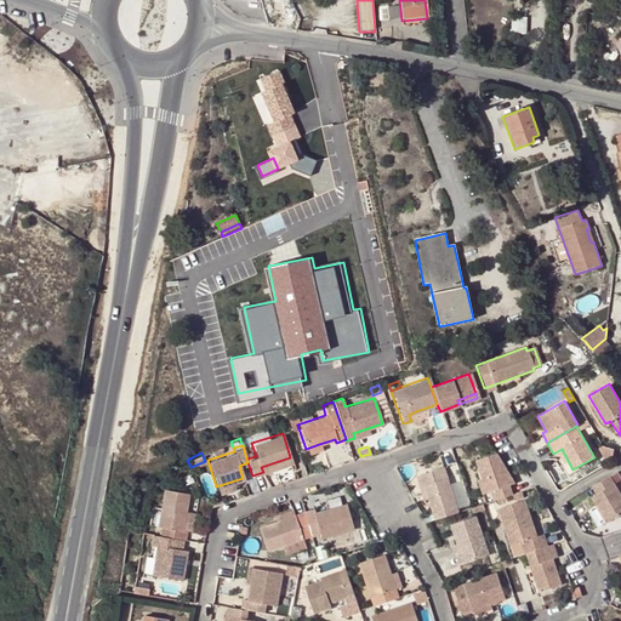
[(482,477),(486,491),(491,490),(494,500),(513,494),(510,484),(516,483),(506,468),(496,453),(476,459),(482,477)]
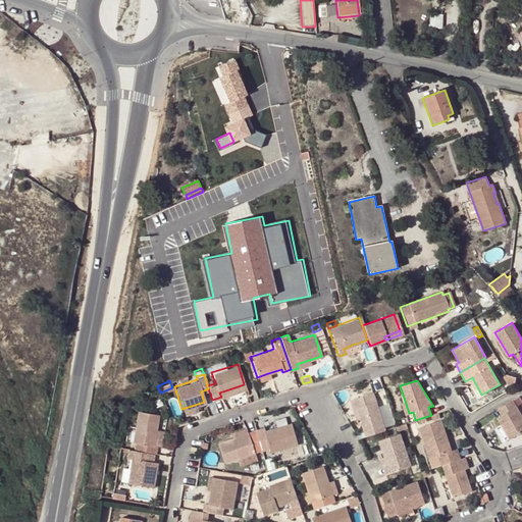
[(244,384),(219,393),(221,397),(245,388),(244,384)]
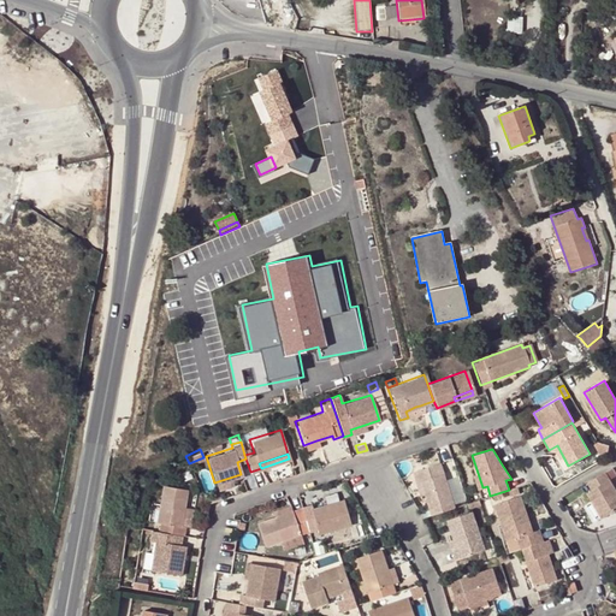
[(413,472),(416,483),(421,480),(425,495),(432,515),(455,507),(443,473),(439,474),(436,463),(413,472)]
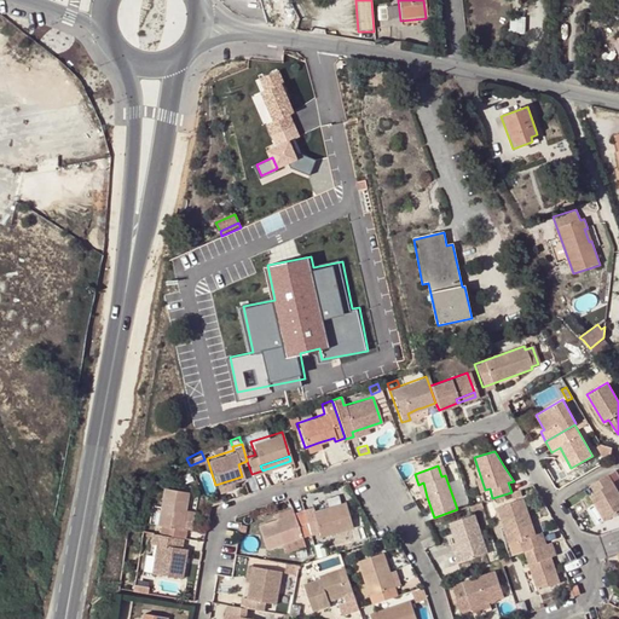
[(603,520),(618,510),(618,496),(607,474),(589,484),(594,492),(589,495),(603,520)]
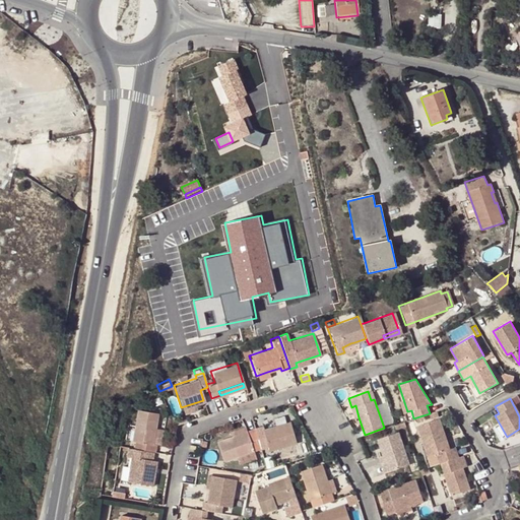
[(150,441),(156,410),(135,407),(129,438),(133,438),(132,446),(150,449),(152,450),(154,442),(150,441)]
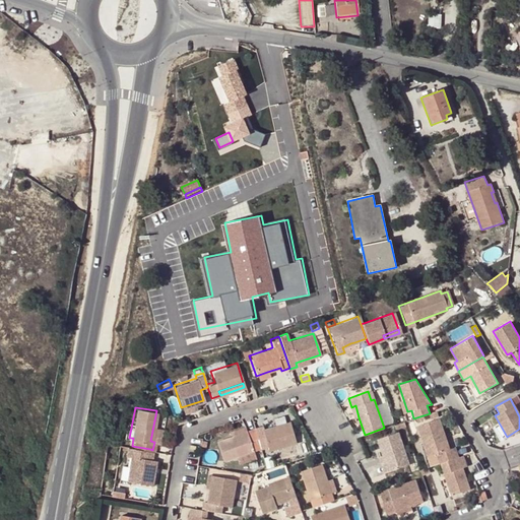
[(450,448),(440,417),(418,425),(429,455),(438,452),(441,462),(457,457),(454,447),(450,448)]
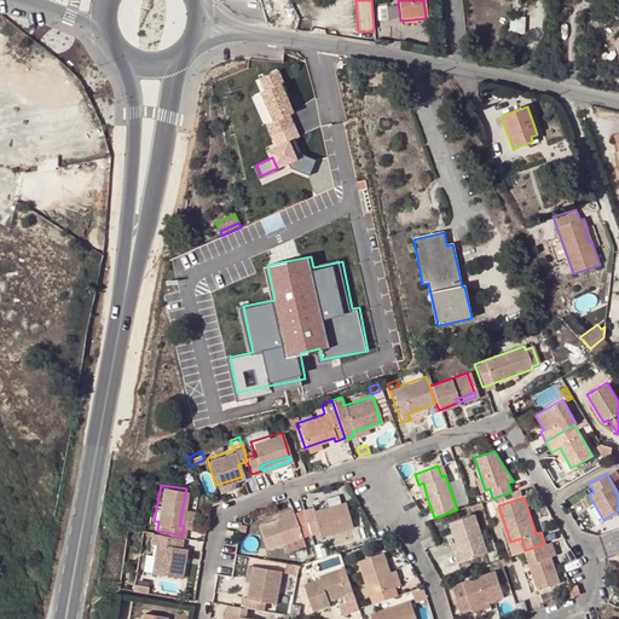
[(351,526),(343,501),(311,510),(318,536),(351,526)]
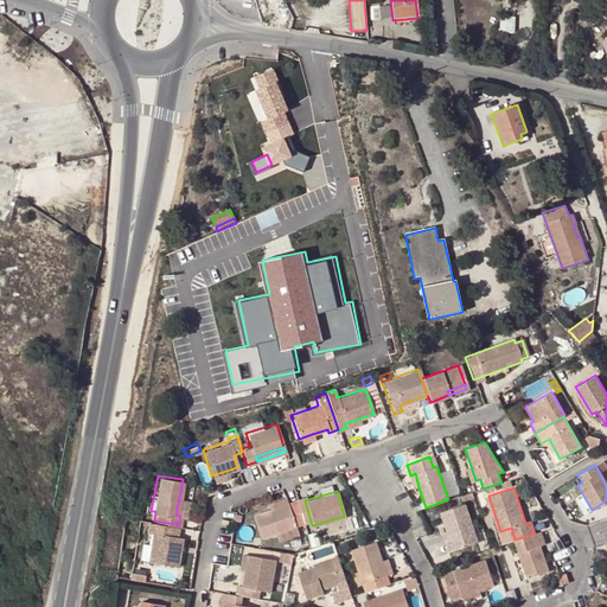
[(461,496),(460,496),(461,502),(473,498),(472,492),(461,496)]
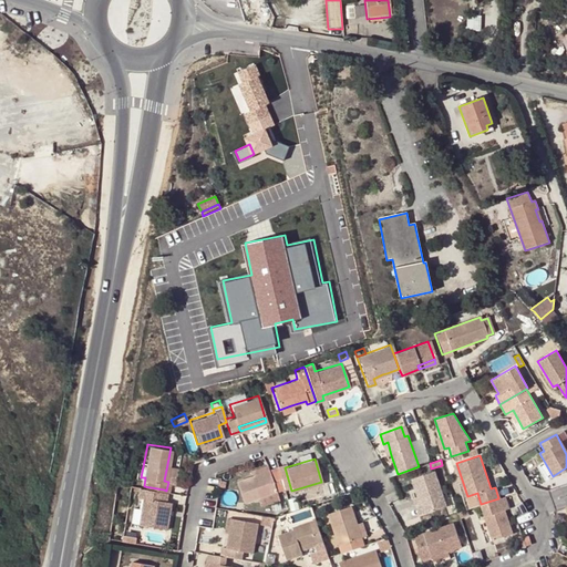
[(265,463),(249,467),(250,473),(267,468),(265,463)]
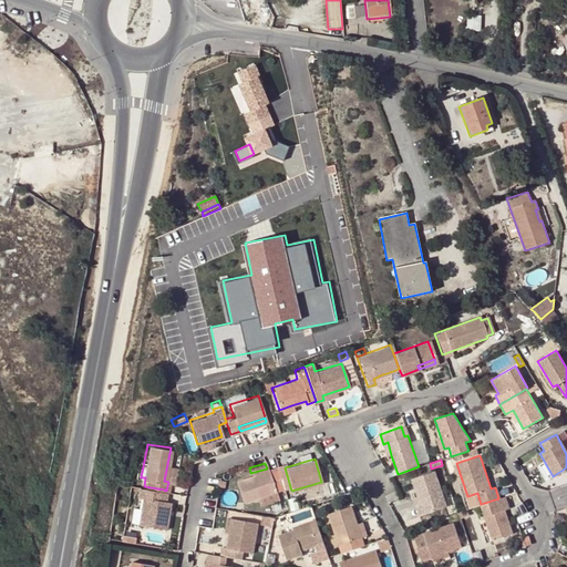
[(275,490),(281,487),(277,470),(268,472),(267,468),(250,473),(234,477),(240,500),(257,495),(275,490)]
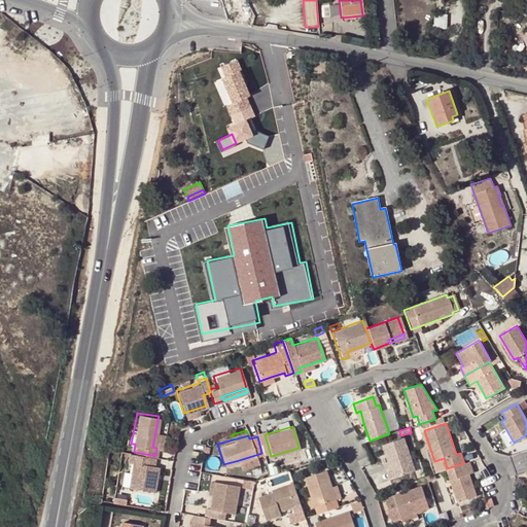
[(382,445),(387,461),(390,460),(395,477),(415,470),(403,437),(382,445)]
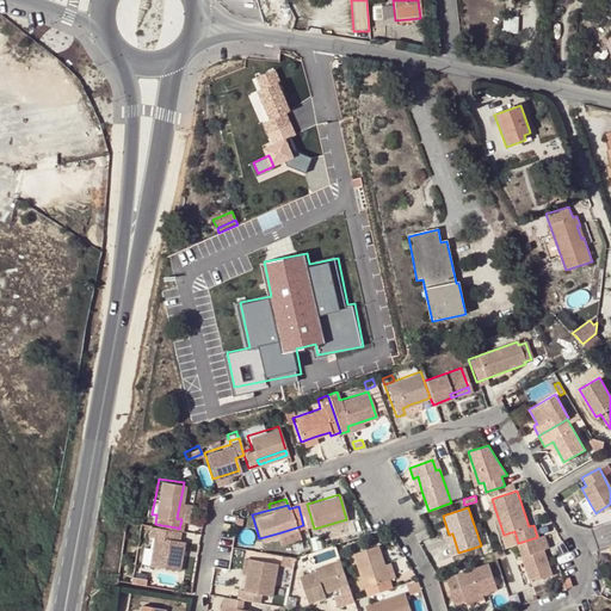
[(155,524),(148,523),(146,532),(152,534),(149,545),(147,561),(147,562),(176,567),(180,538),(176,538),(177,528),(155,524)]
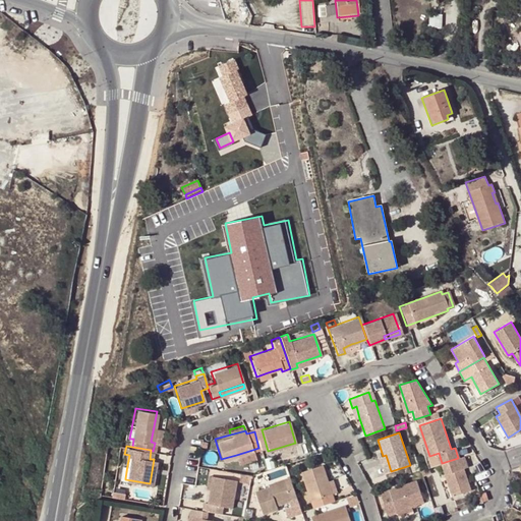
[(236,455),(238,463),(254,458),(252,450),(236,455)]
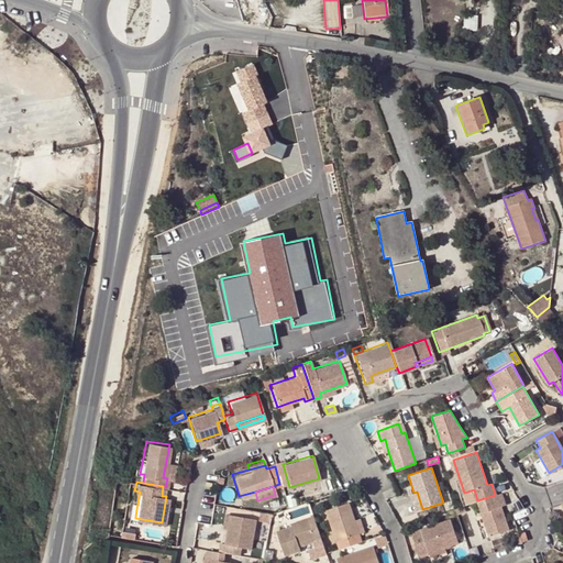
[(422,509),(417,492),(414,493),(410,494),(417,511),(422,509)]
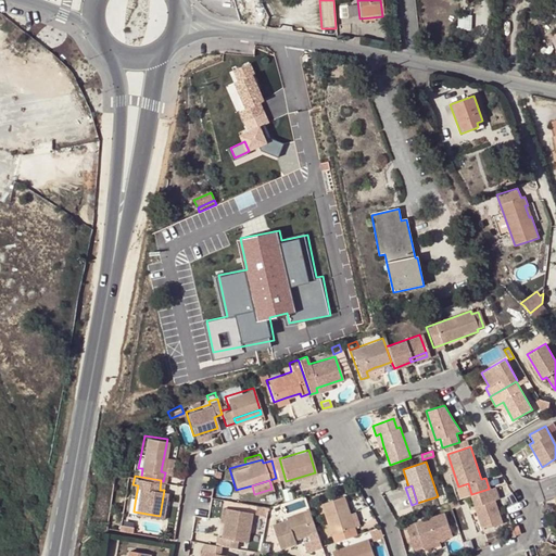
[(503,523),(494,498),(500,497),(496,487),(492,489),(489,489),(471,494),(482,529),(503,523)]
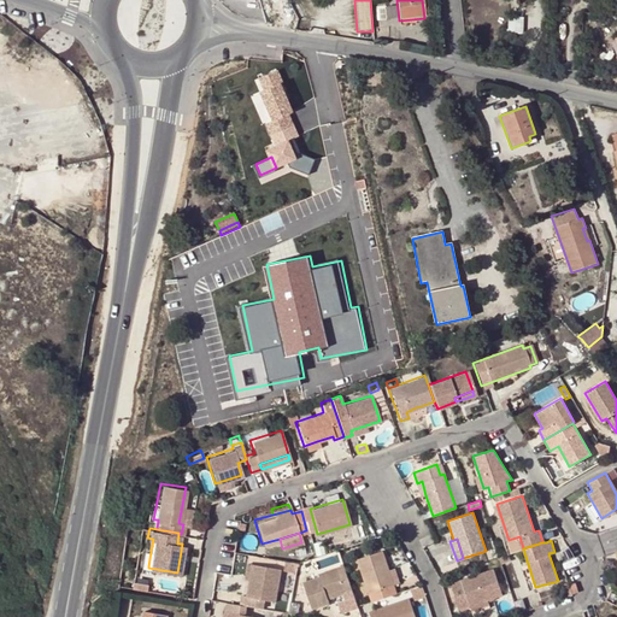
[(393,592),(391,583),(386,569),(378,548),(354,557),(369,599),(393,592)]
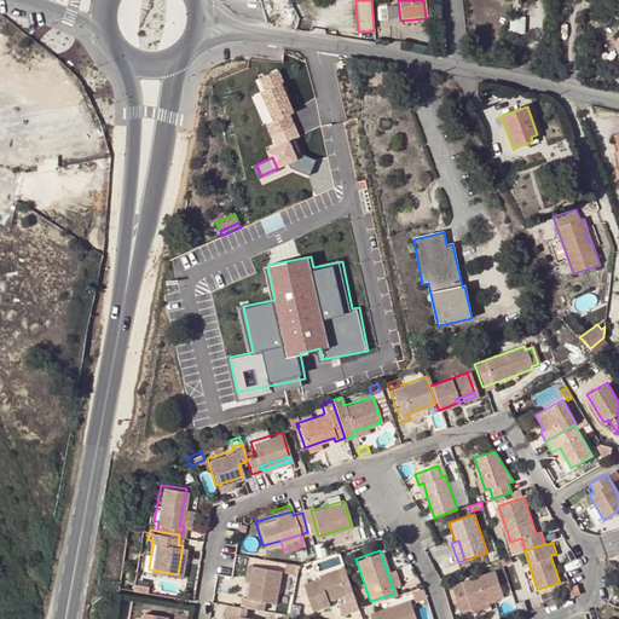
[(144,551),(142,567),(149,568),(151,553),(144,551)]
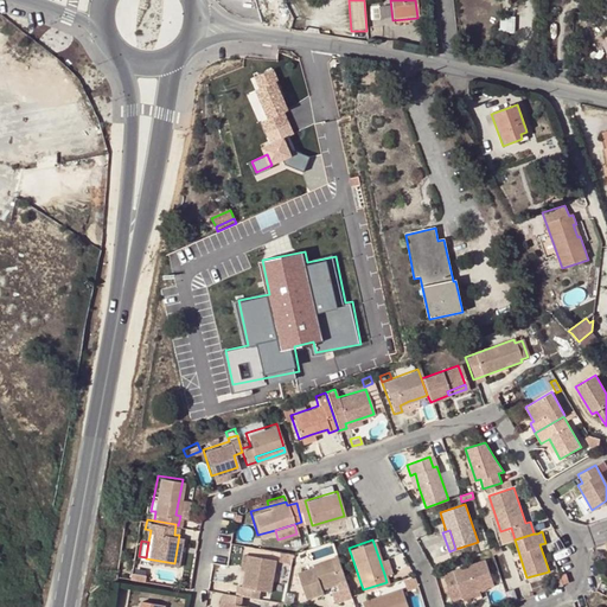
[(267,589),(273,557),(244,553),(240,583),(235,583),(234,593),(240,594),(254,596),(256,587),(267,589)]
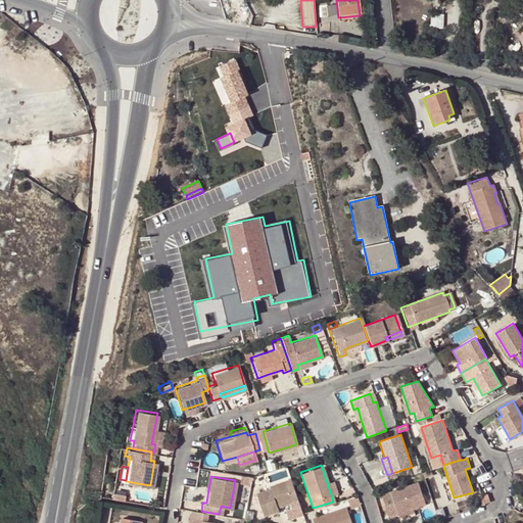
[(274,505),(288,500),(295,497),(289,478),(268,485),(268,488),(254,492),(262,515),(276,510),(275,508),(274,505)]
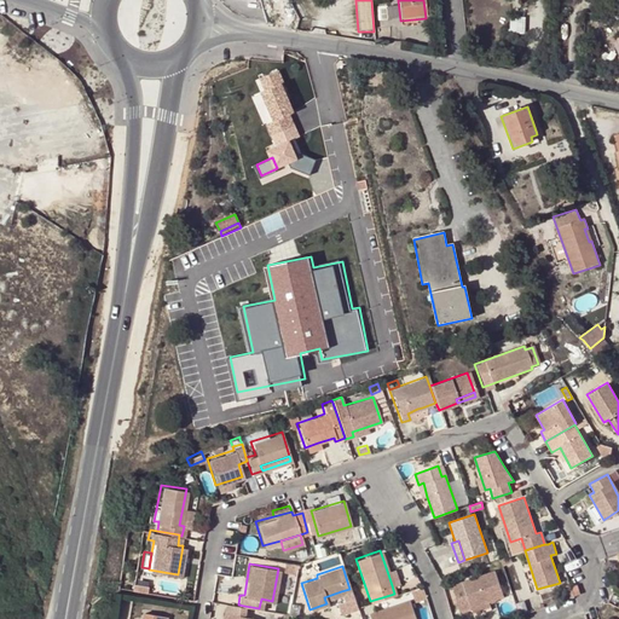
[(412,577),(410,567),(400,568),(403,578),(412,577)]
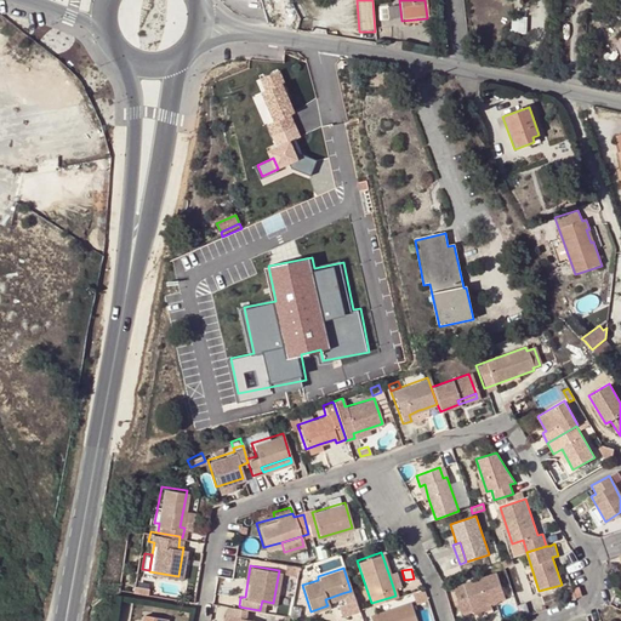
[(393,570),(388,573),(393,587),(398,585),(393,570)]
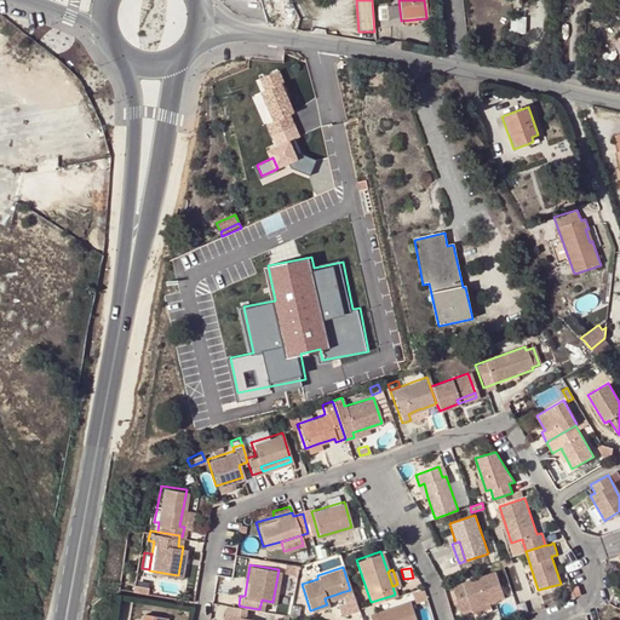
[(460,610),(471,607),(486,603),(504,597),(495,570),(452,585),(460,610)]
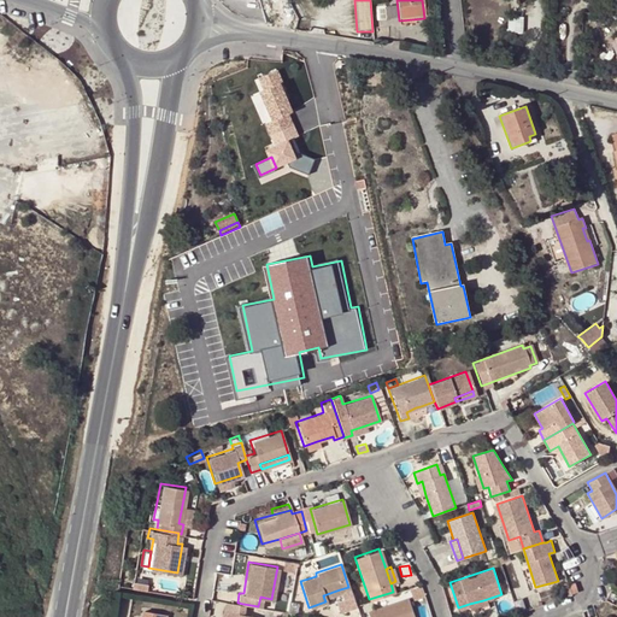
[(413,591),(418,598),(428,593),(423,585),(413,591)]
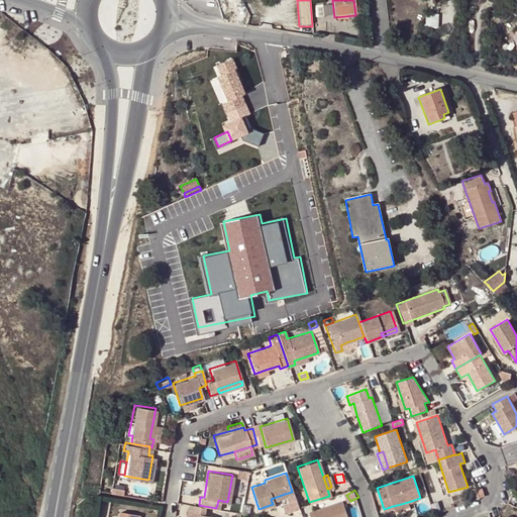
[(288,501),(285,494),(271,499),(272,502),(278,500),(280,504),(288,501)]
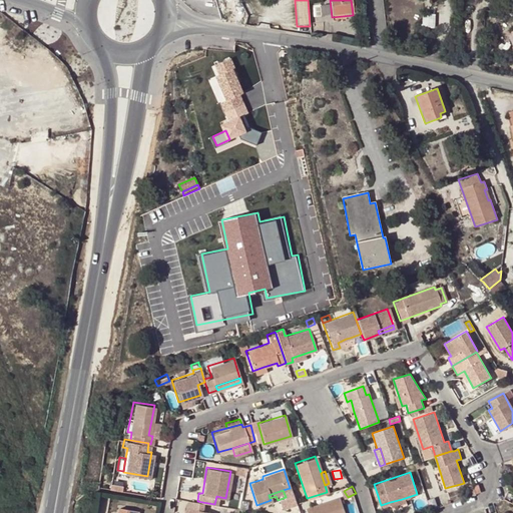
[(343,512),(338,496),(304,507),(305,512),(343,512)]
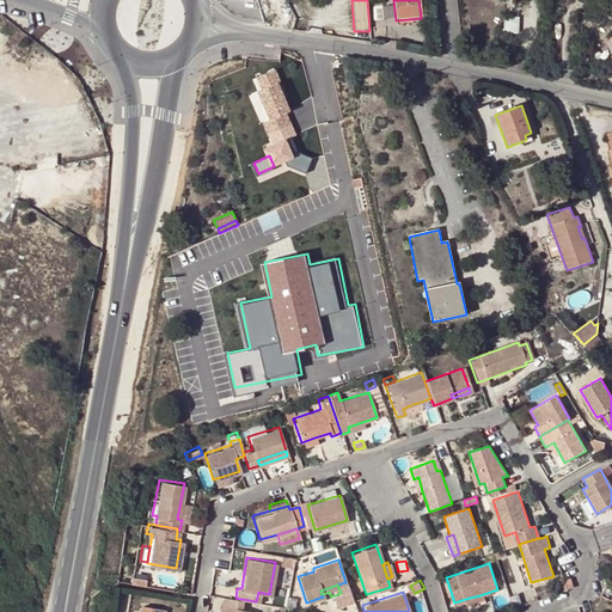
[(221,611),(250,611),(251,609),(240,607),(242,599),(236,598),(220,594),(219,604),(224,604),(221,611)]
